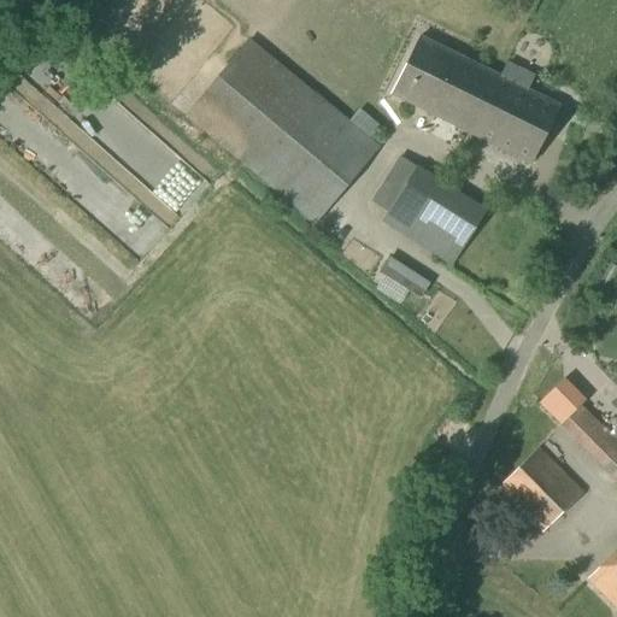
[(530,164),(558,106),(419,39),(392,95),(530,164)]
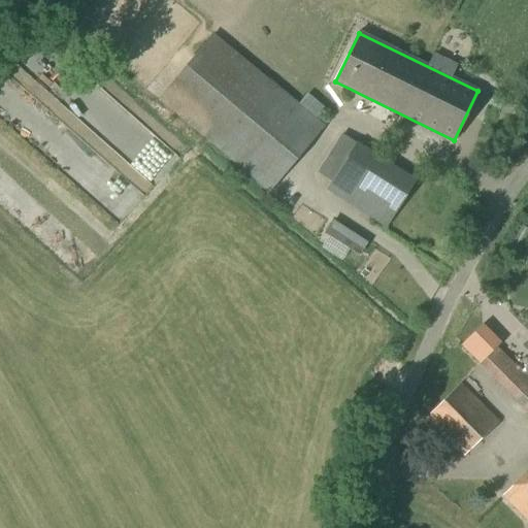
[(298,105),(213,34),(157,101),(269,194),(324,127),(316,120),(324,108),(306,95),(298,105)]
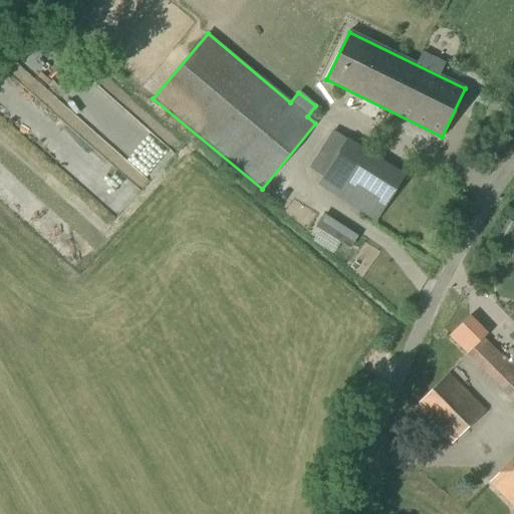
[(41,145),(122,221),(148,195),(66,118),(41,145)]
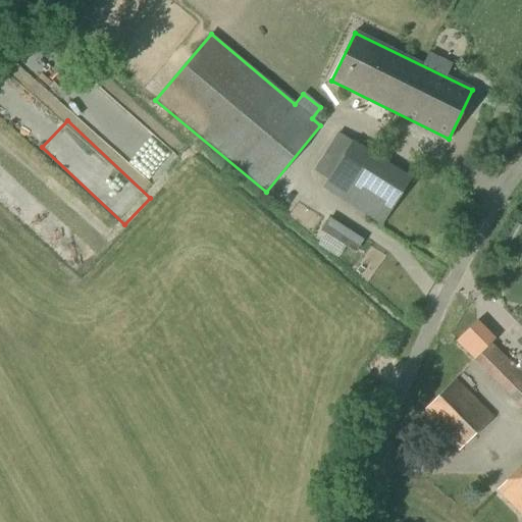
[(390,223),(410,190),(350,156),(331,189),(390,223)]
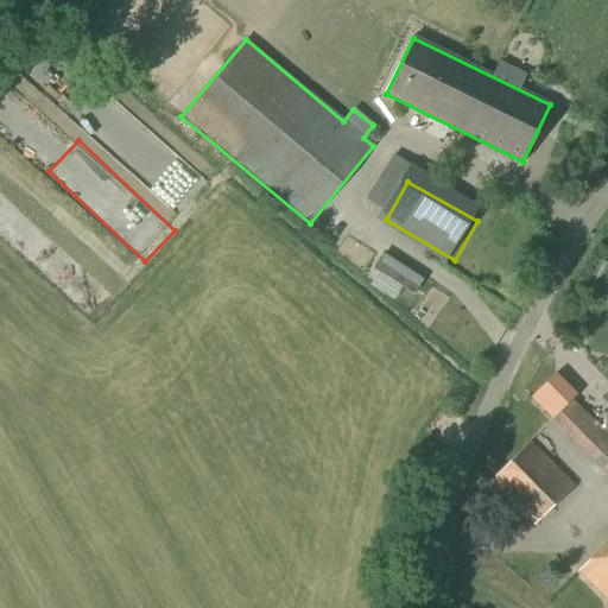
[(607,436),(607,435),(607,418),(605,415),(601,419),(576,394),(570,401),(561,392),(550,403),(545,398),(543,400),(531,387),(525,393),(551,420),(607,476),(607,436)]
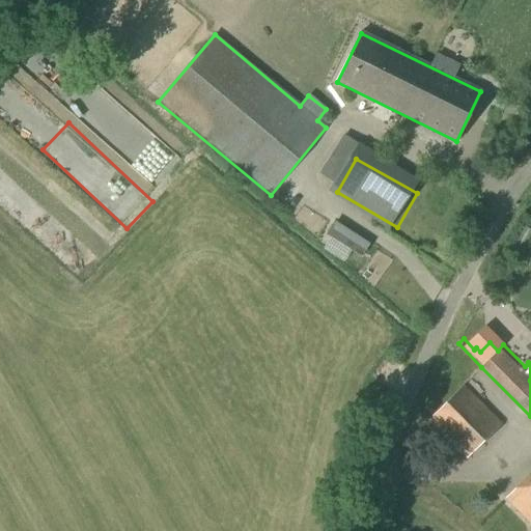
[(466,460),(502,425),(464,386),(426,421),(466,460)]
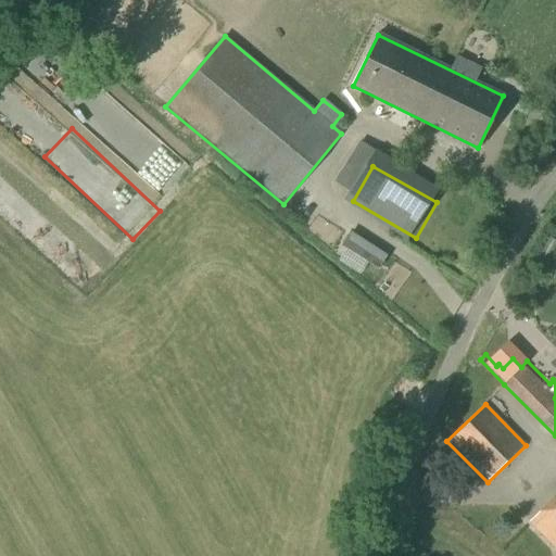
[(555,496),(529,523),(555,550),(555,496)]
